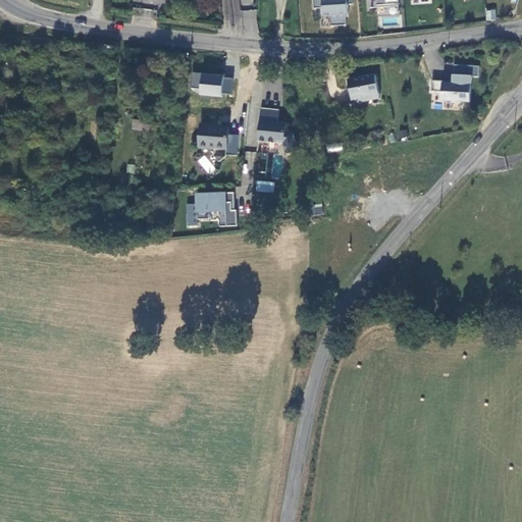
[(318,0),(319,9),(327,9),(328,17),(335,17),(335,28),(351,27),(350,16),(353,16),(353,6),(358,5),(357,0),(318,0)]
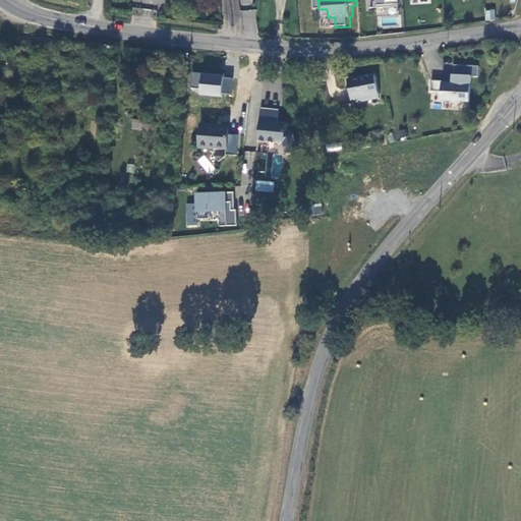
[(485,21),(496,19),(494,9),(483,10),(485,21)]
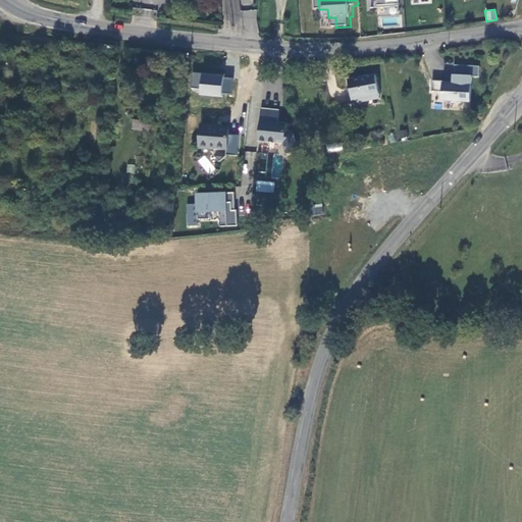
[(476,76),(476,66),(452,64),(451,84),(441,83),(441,81),(429,81),(428,92),(439,92),(439,100),(468,101),(469,76),(476,76)]
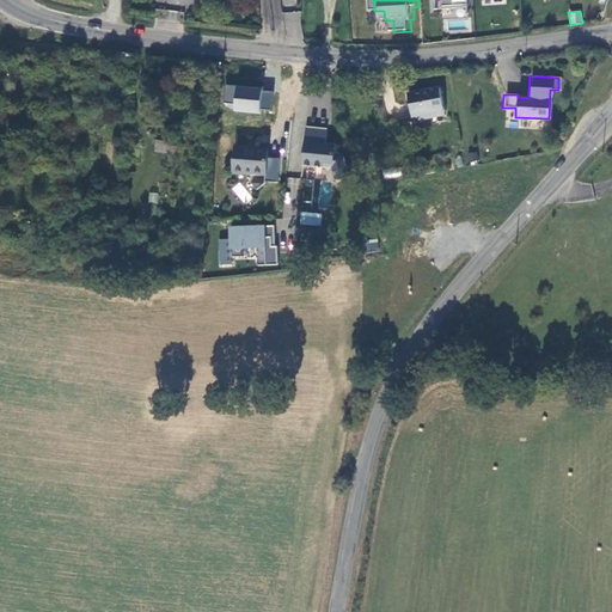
[(232,111),(262,114),(262,109),(271,110),(274,89),(225,84),(224,102),(233,102),(232,111)]
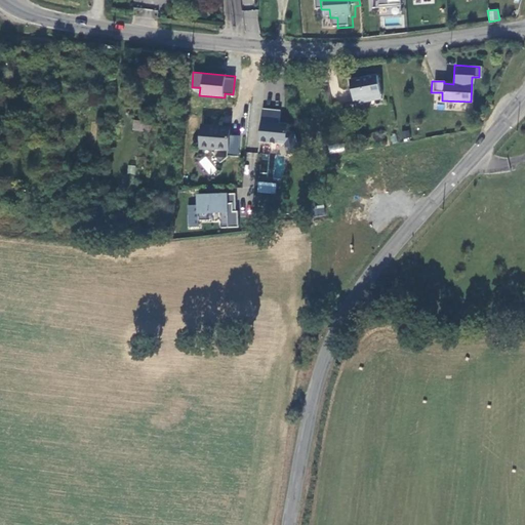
[(378,95),(374,76),(348,81),(352,101),(378,95)]
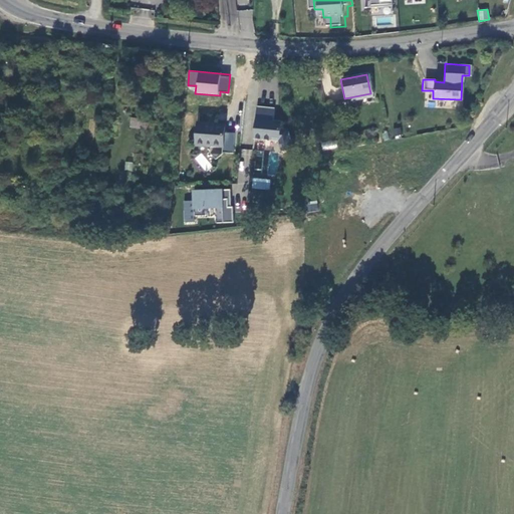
[(371,97),(370,93),(344,98),(344,102),(371,97)]
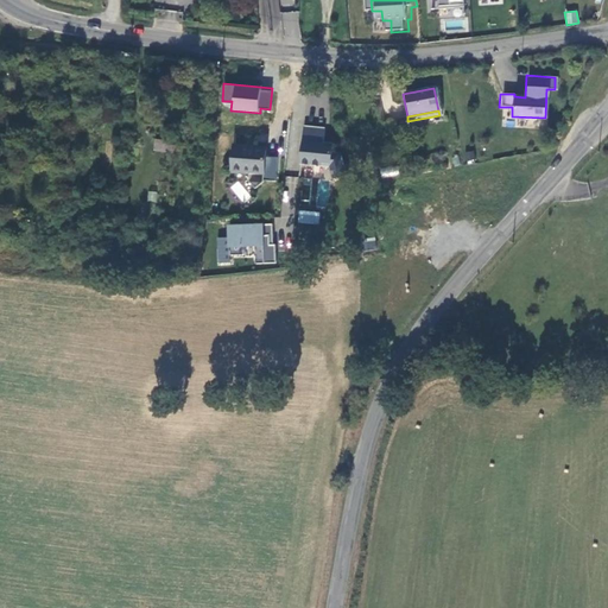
[(322,130),(301,128),(297,166),(327,169),(330,182),(344,178),(339,156),(330,154),(331,145),(321,144),(322,130)]
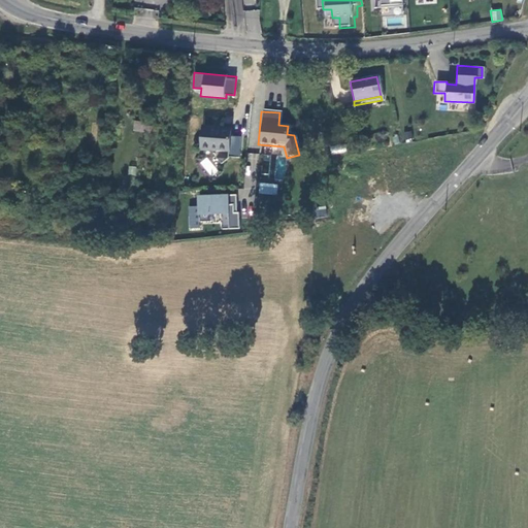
[(142,132),(143,122),(133,121),(133,131),(142,132)]
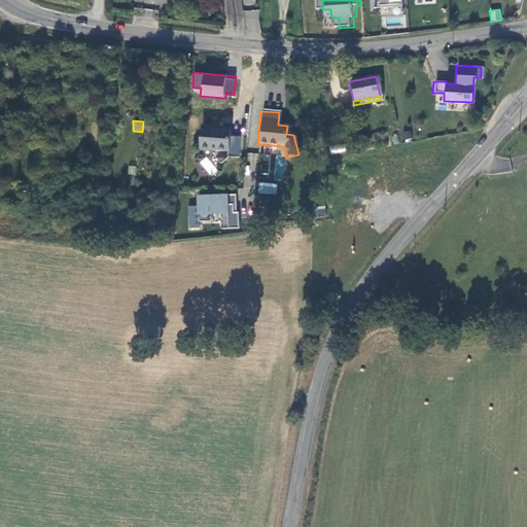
[(200,126),(198,149),(218,151),(220,128),(200,126)]
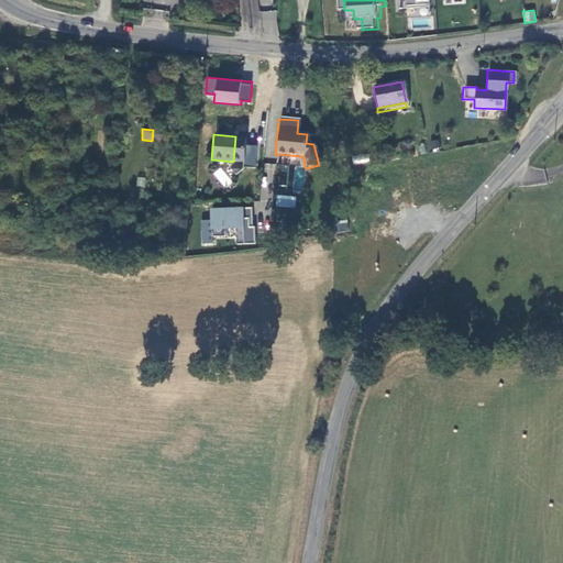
[(243,138),(235,136),(233,162),(241,162),(243,138)]
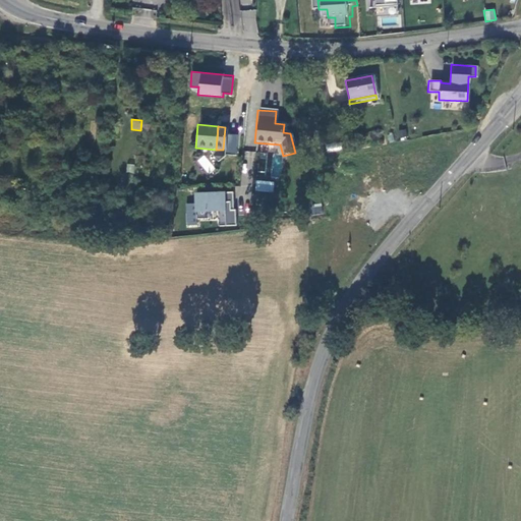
[(204,154),(196,161),(209,174),(216,167),(204,154)]
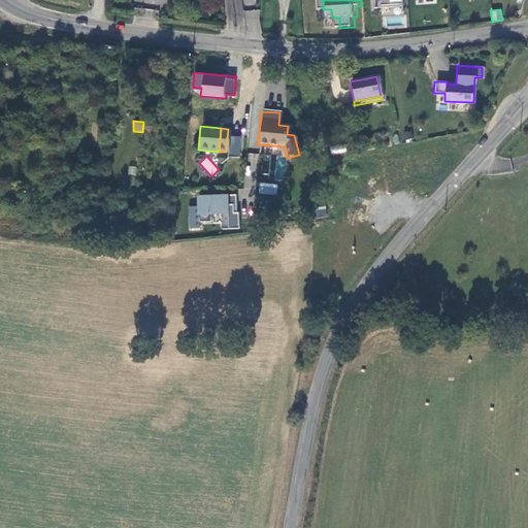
[(129,166),(127,174),(135,175),(136,167),(129,166)]
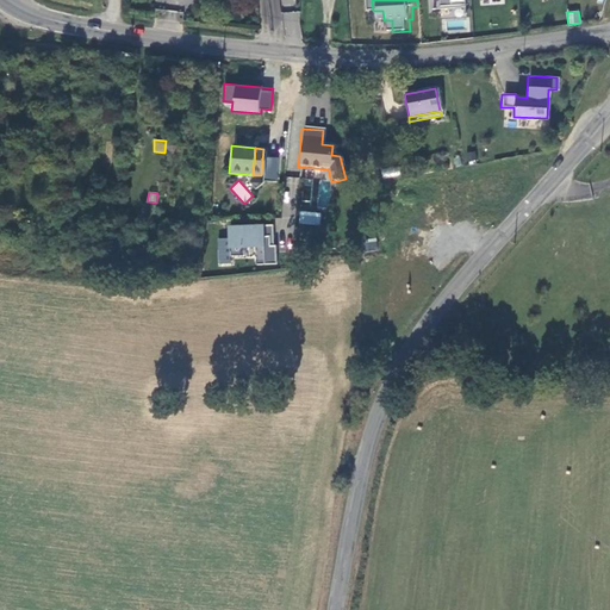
[(319,225),(321,212),(299,211),(298,223),(319,225)]
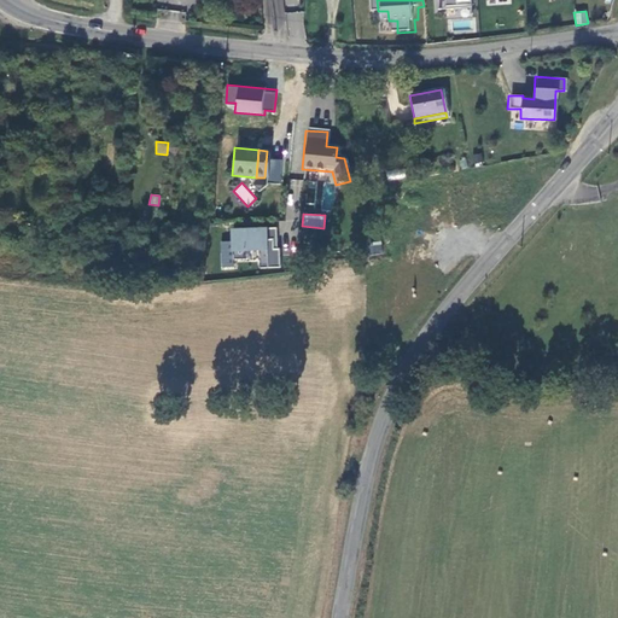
[(279,227),(231,227),(231,242),(220,242),(220,267),(234,267),(234,257),(256,257),(256,268),(279,268),(279,227)]
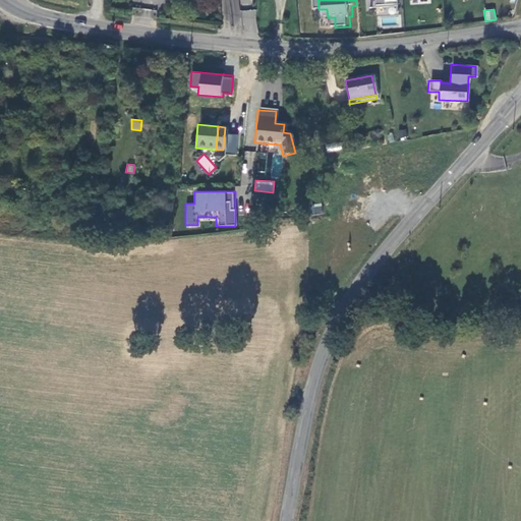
[(311,206),(312,214),(323,213),(322,204),(311,206)]
